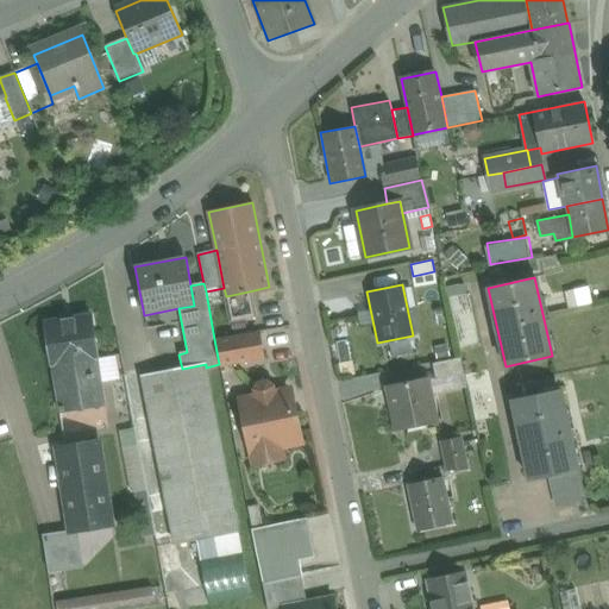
[(249,292),(226,296),(231,320),(255,315),(249,292)]
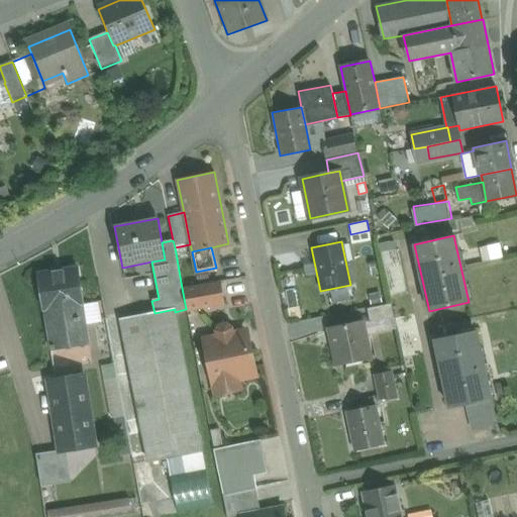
[(77,269),(37,275),(42,311),(43,311),(49,350),(89,344),(82,304),(83,304),(77,269)]
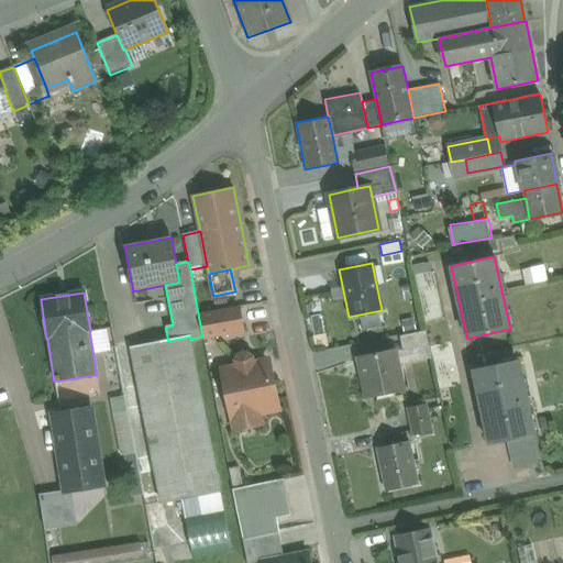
[(240,306),(198,313),(202,337),(203,340),(244,332),(240,306)]
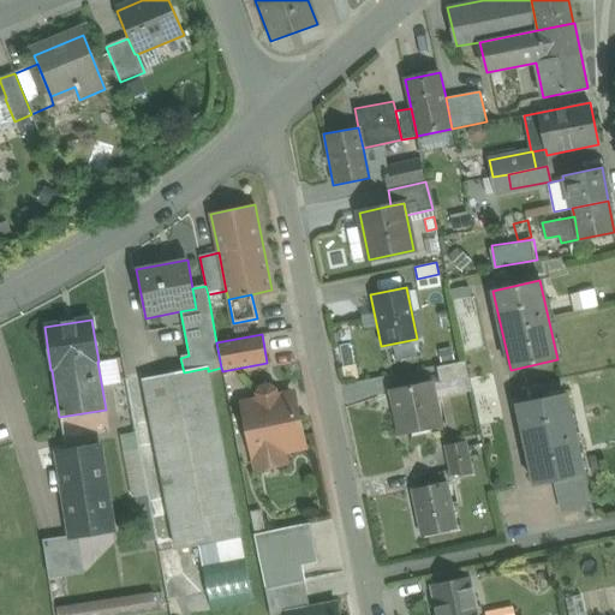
[(465,363),(437,369),(440,384),(467,378),(465,363)]
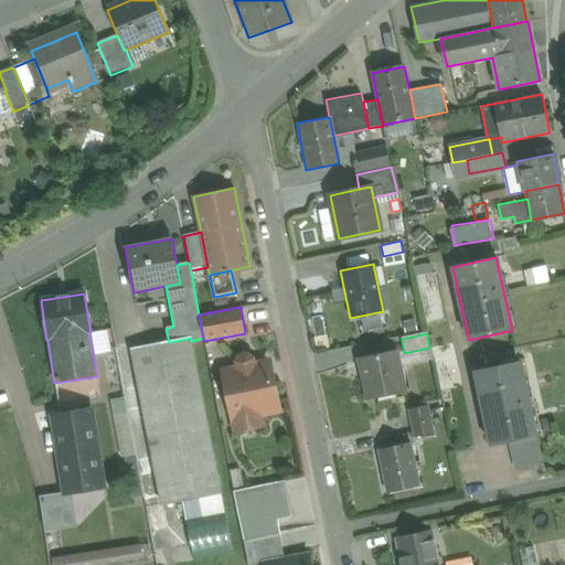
[(169,342),(131,349),(161,505),(182,501),(221,494),(191,341),(191,338),(169,342)]
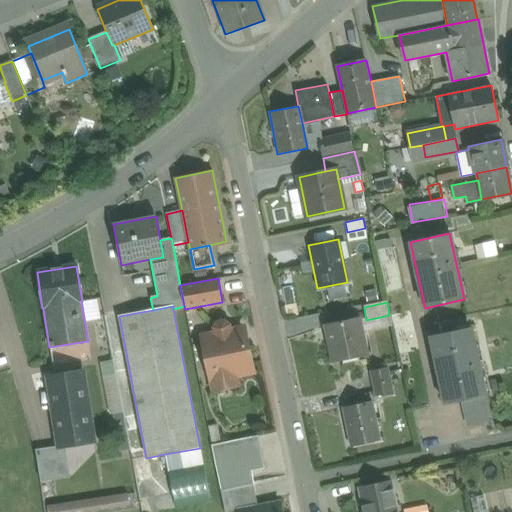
[(358,318),(324,324),(332,361),(365,355),(358,318)]
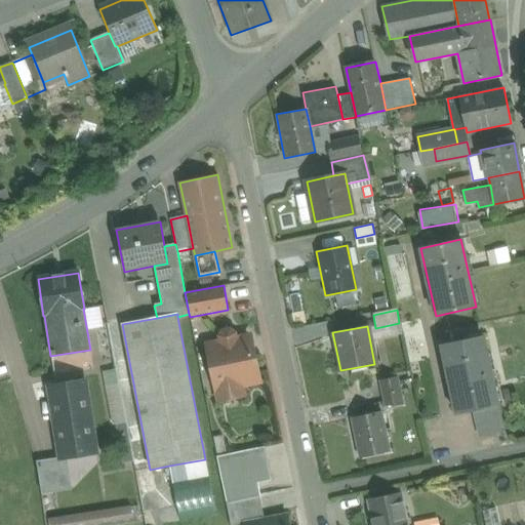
[(235,339),(234,334),(232,332),(231,331),(230,331),(228,331),(227,331),(225,331),(224,332),(223,334),(221,337),(223,341),(208,345),(217,390),(241,385),(239,378),(256,374),(249,336),(235,339)]
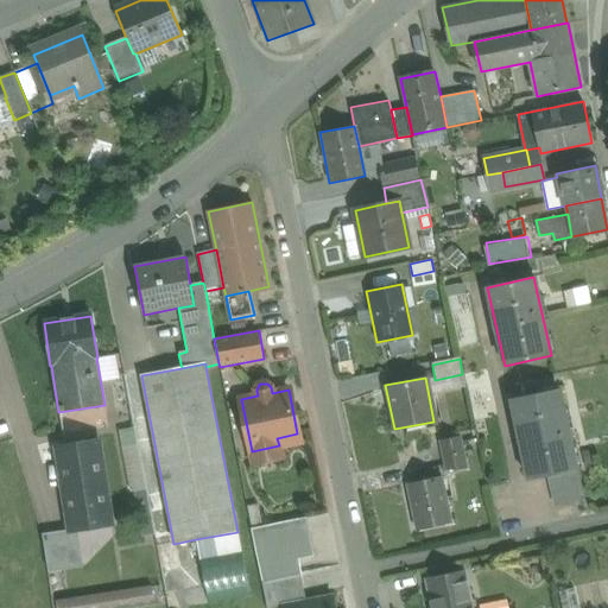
[(558,390),(513,400),(530,479),(550,474),(576,468),(558,390)]
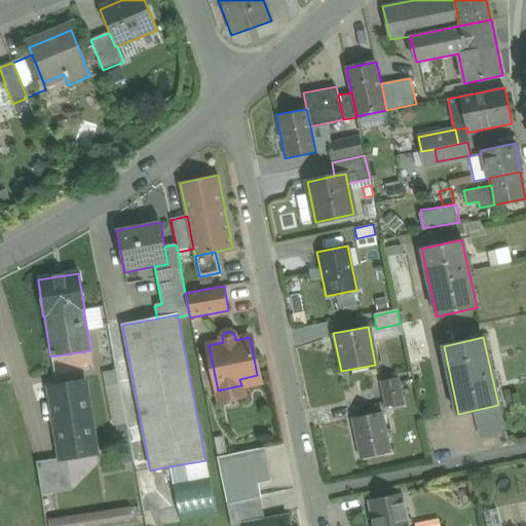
[(398,377),(380,381),(385,406),(403,402),(398,377)]
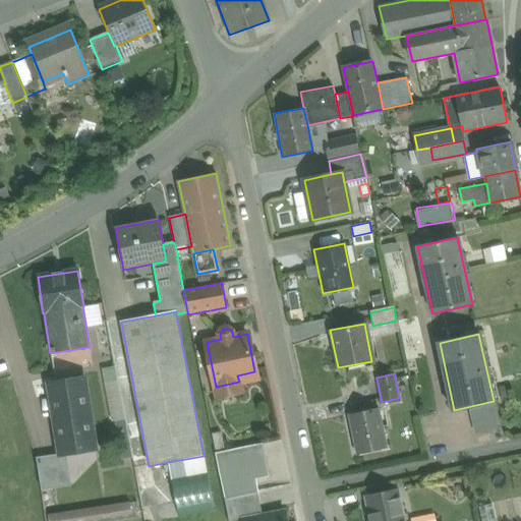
[(83,377),(49,383),(60,455),(60,456),(62,456),(96,451),(83,377)]
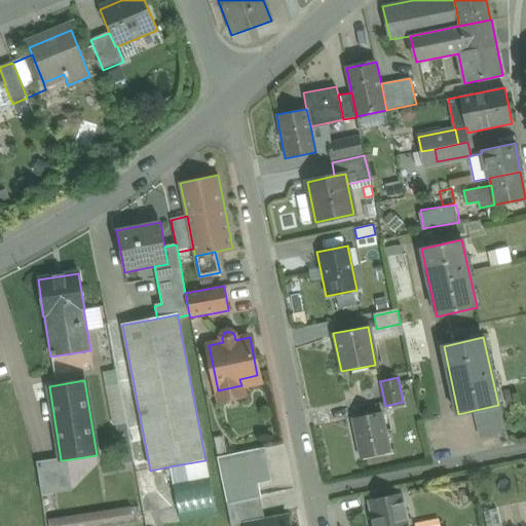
[(498,405),(476,410),(482,438),(504,433),(498,405)]
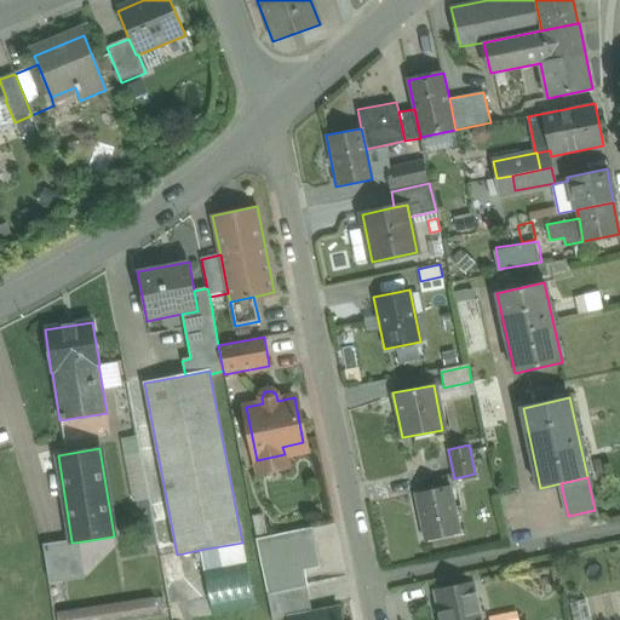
[(451,484),(414,492),(424,540),(460,533),(451,484)]
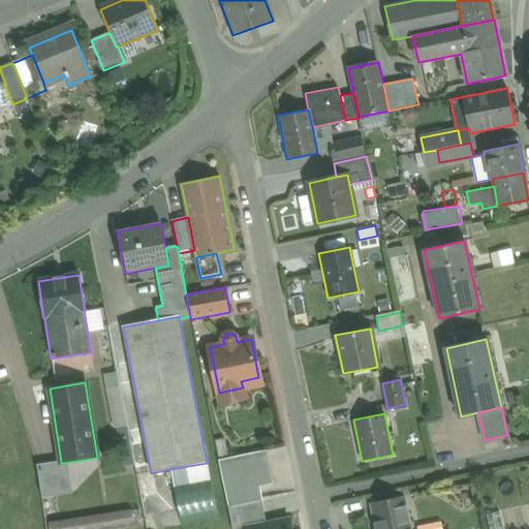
[(126,426),(118,427),(126,466),(134,465),(126,426)]
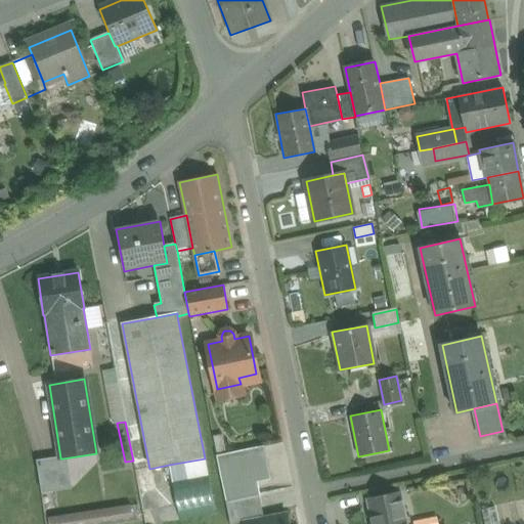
[(262,445),(216,455),(226,501),(258,495),(255,482),(269,479),(262,445)]
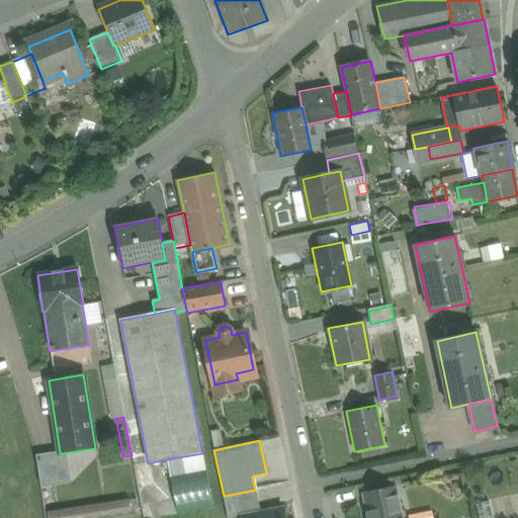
[(60,452),(36,456),(40,486),(66,483),(62,453),(60,453),(60,452)]
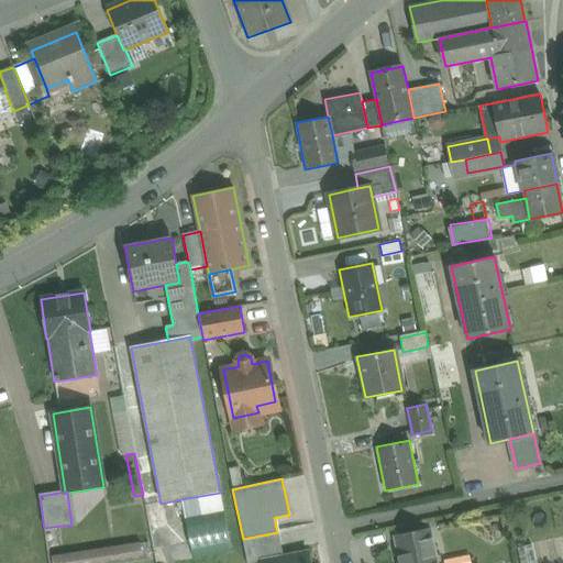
[(185,519),(223,512),(220,493),(181,499),(185,519)]
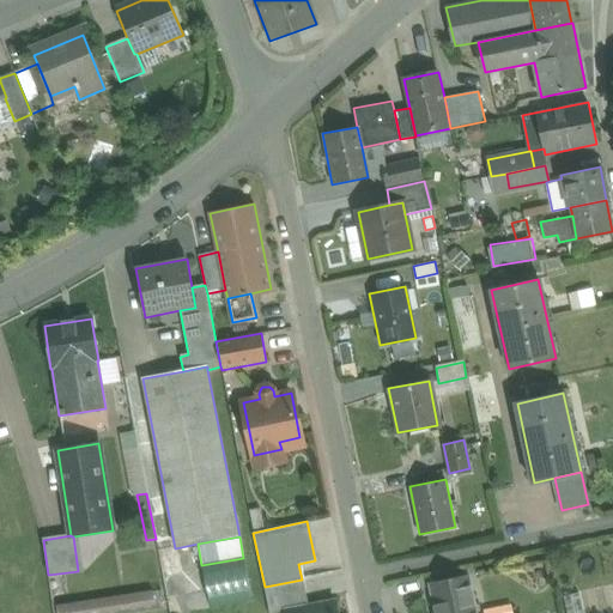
[(468,576),(429,584),(434,604),(473,596),(468,576)]
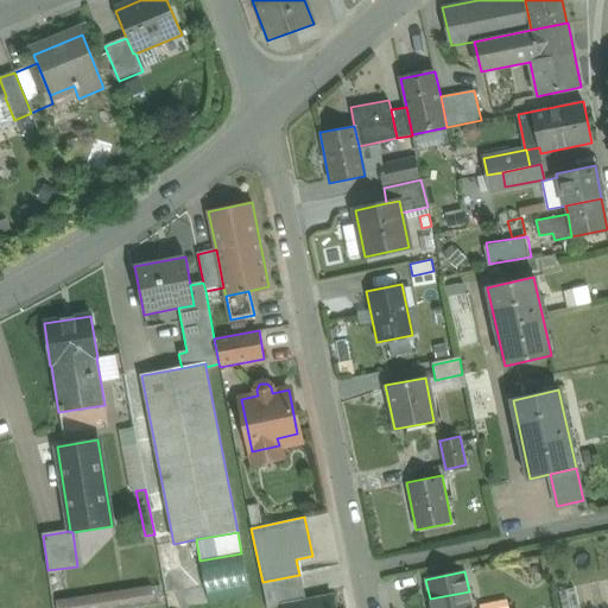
[(299,575),(263,582),(266,607),(279,607),(280,607),(304,602),(299,575)]
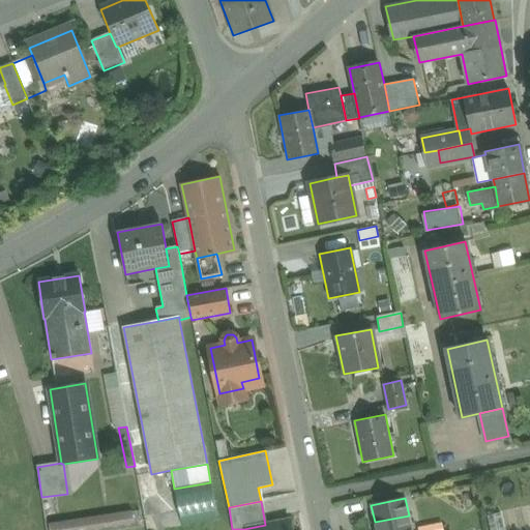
[(133,511),(49,525),(49,529),(82,529),(134,522),(133,511)]
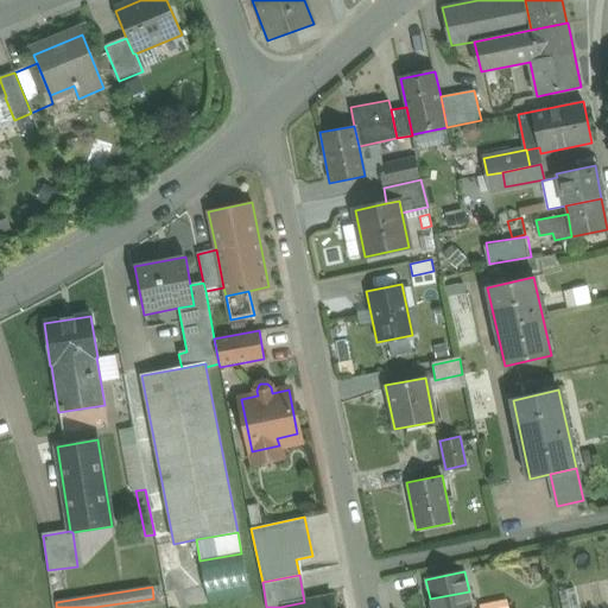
[(577,607),(574,588),(558,591),(562,607),(577,607)]
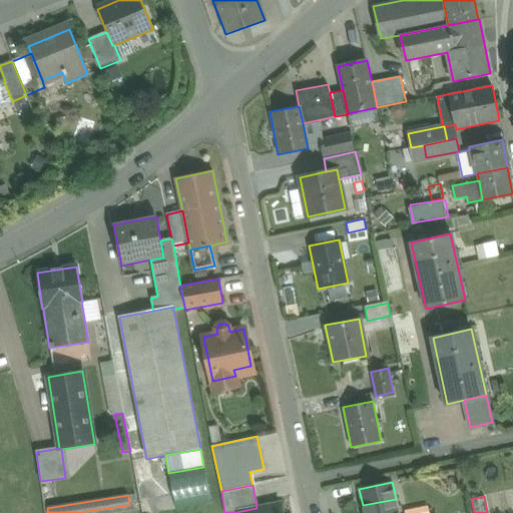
[(398,512),(396,499),(363,505),(364,512),(398,512)]
